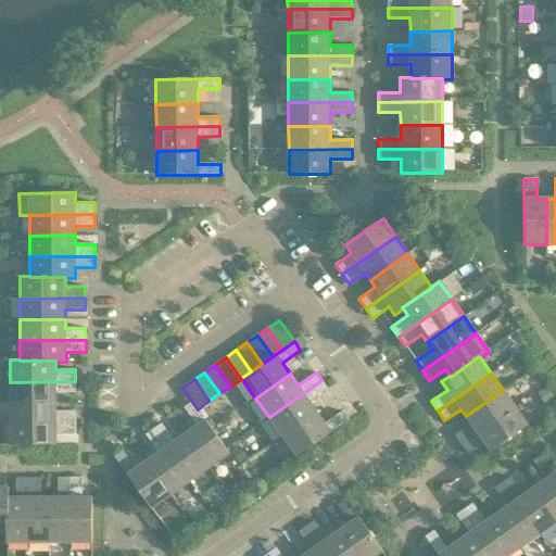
[(269,417),(282,437),(317,413),(308,401),(327,389),(321,380),(269,417)]
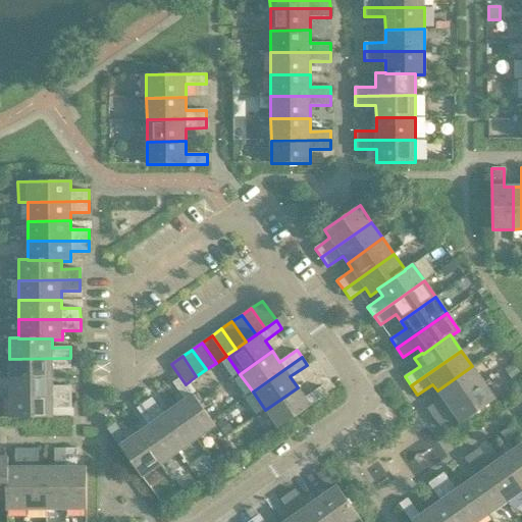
[(9,378),(52,378),(52,369),(70,369),(70,358),(9,359),(9,378)]
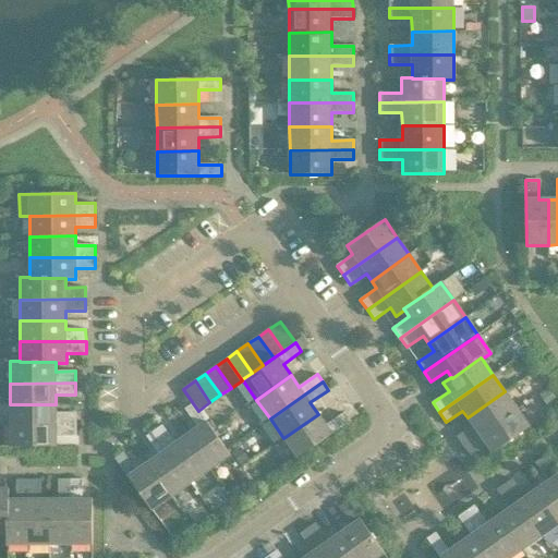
[(548,389),(540,395),(547,405),(556,399),(548,389)]
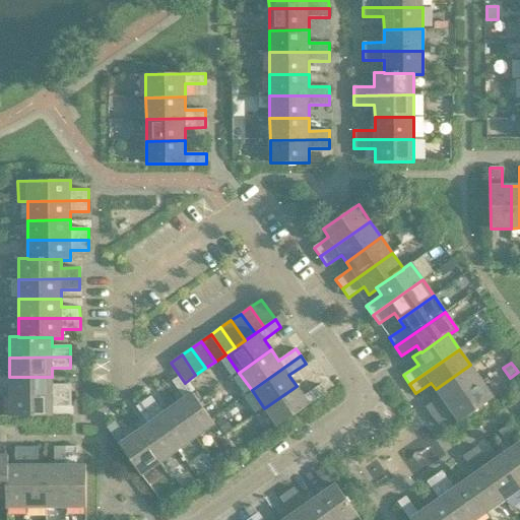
[(432,416),(481,381),(470,365),(436,389),(441,396),(426,407),(432,416)]
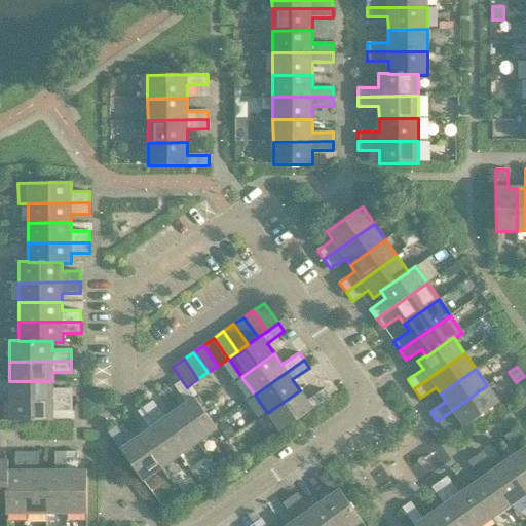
[(217,429),(187,387),(182,380),(175,386),(186,403),(176,411),(198,443),(217,429)]
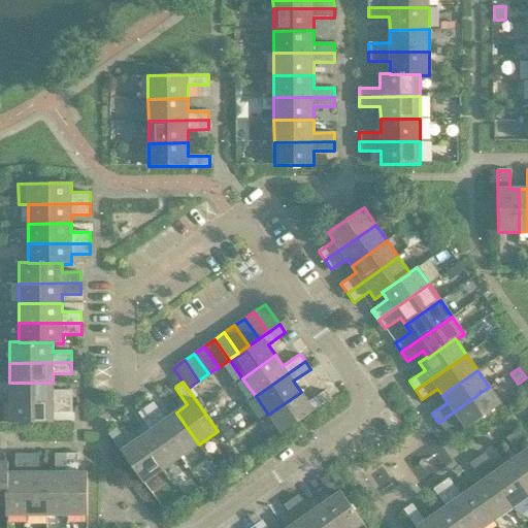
[(9,402),(72,402),(71,391),(53,391),(53,383),(9,383),(9,402)]
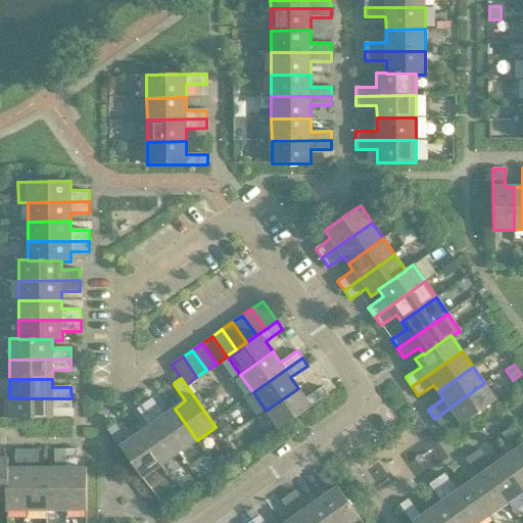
[(496,400),(484,383),(434,419),(440,428),(456,417),(462,425),(496,400)]
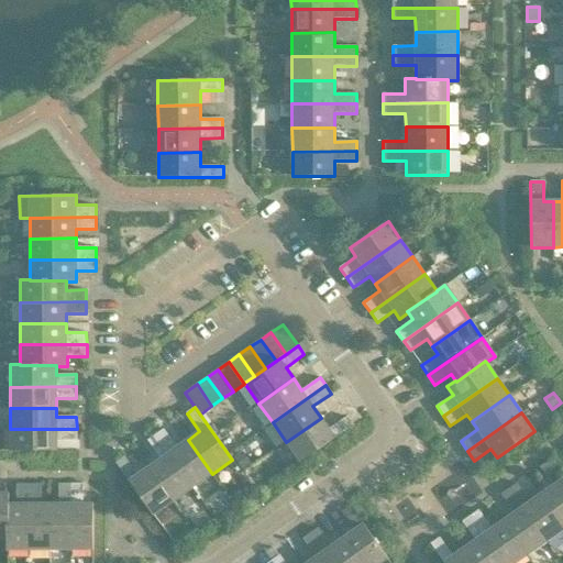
[(329,429),(321,418),(286,442),(300,463),(353,426),(348,417),(329,429)]
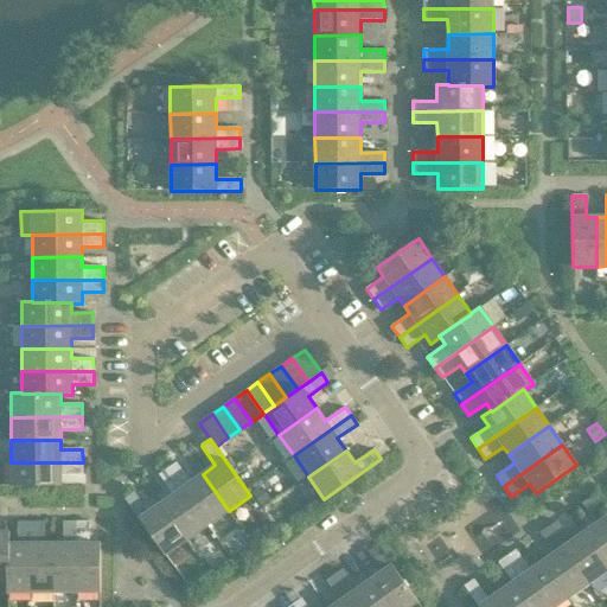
[(83,462),(11,462),(12,486),(62,486),(62,475),(83,474),(83,462)]
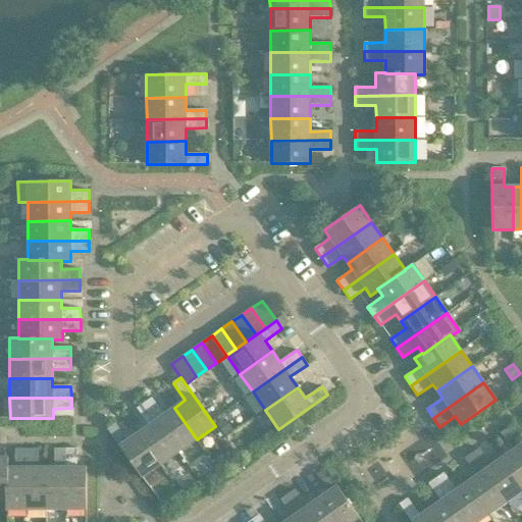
[(178,453),(197,439),(174,408),(163,415),(151,398),(144,403),(178,453)]
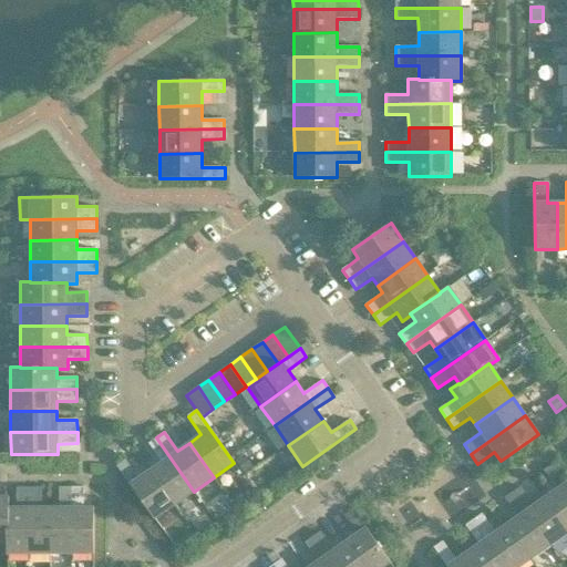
[(162,462),(150,470),(175,505),(194,492),(156,437),(148,443),(162,462)]
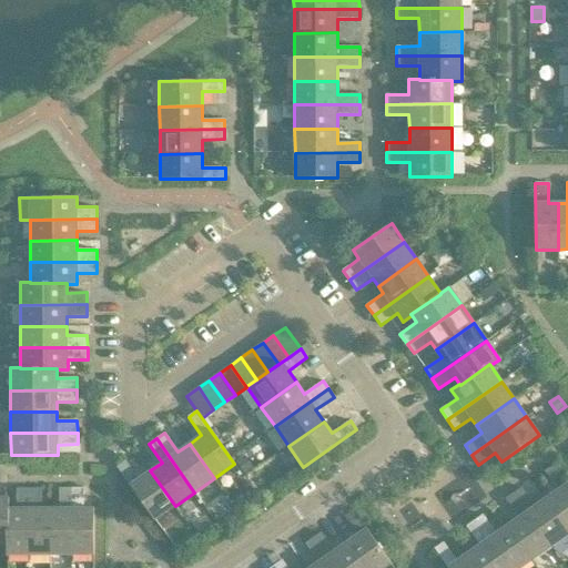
[(243,458),(237,463),(244,473),(251,468),(243,458)]
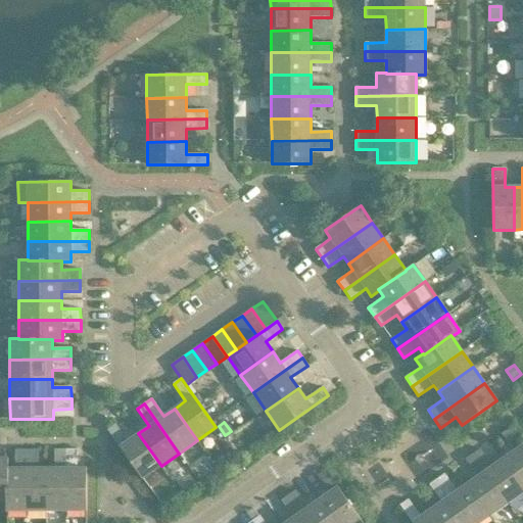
[(142,479),(161,466),(138,433),(128,441),(115,424),(107,430),(142,479)]
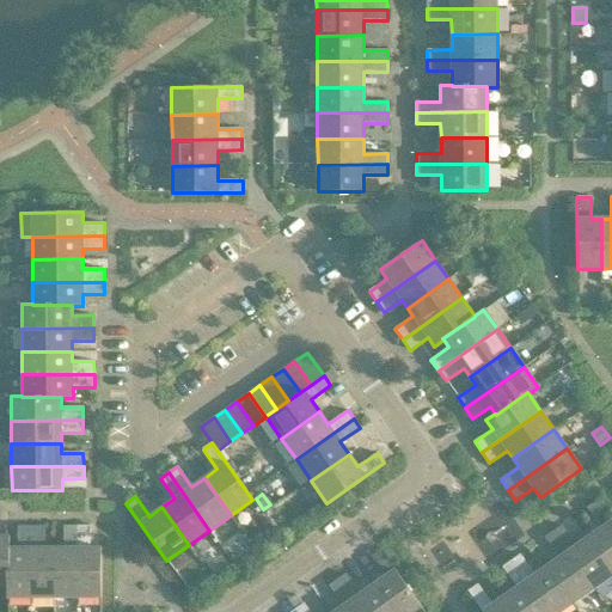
[(588,537),(611,569),(611,522),(597,501),(587,508),(601,527),(588,537)]
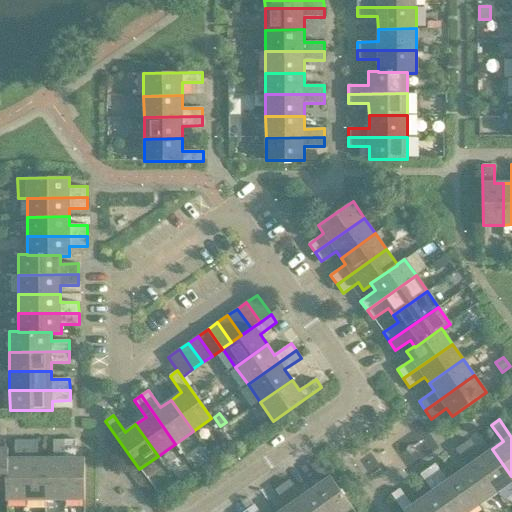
[(470,439),(463,444),(497,493),(511,481),(511,476),(492,449),(487,452),(483,446),(477,449),(470,439)]
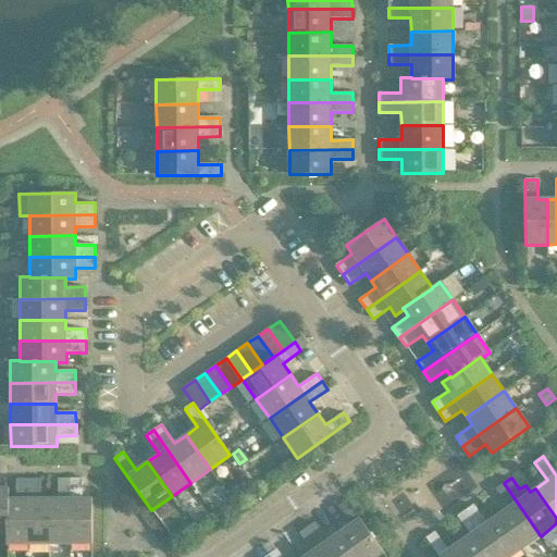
[(7,544),(28,544),(28,479),(16,479),(16,498),(9,498),(8,498),(8,534),(7,534),(7,544)]
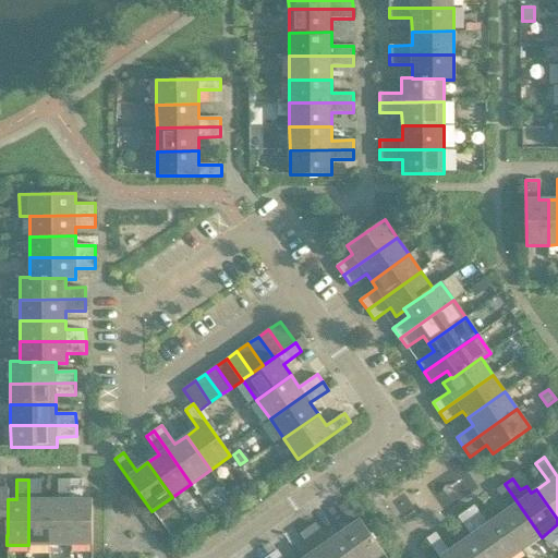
[(28,545),(49,545),(49,499),(40,499),(40,480),(28,480),(28,545)]
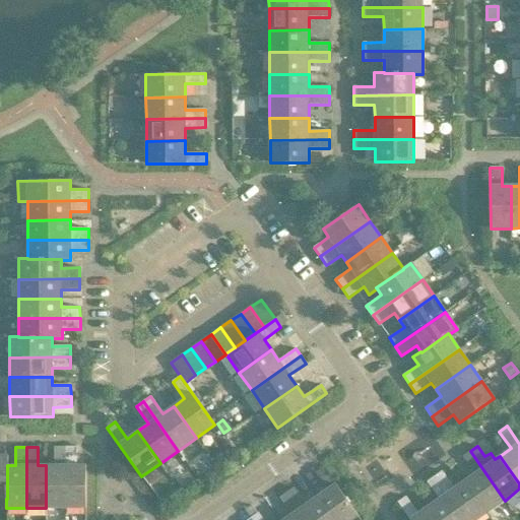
[(46,508),(66,508),(65,447),(54,447),(55,465),(46,465),(46,508)]
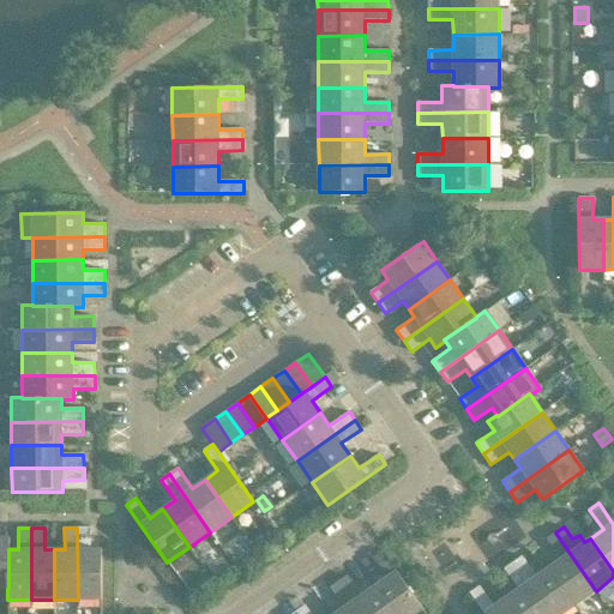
[(90,528),(77,528),(78,600),(102,600),(101,549),(90,549),(90,528)]
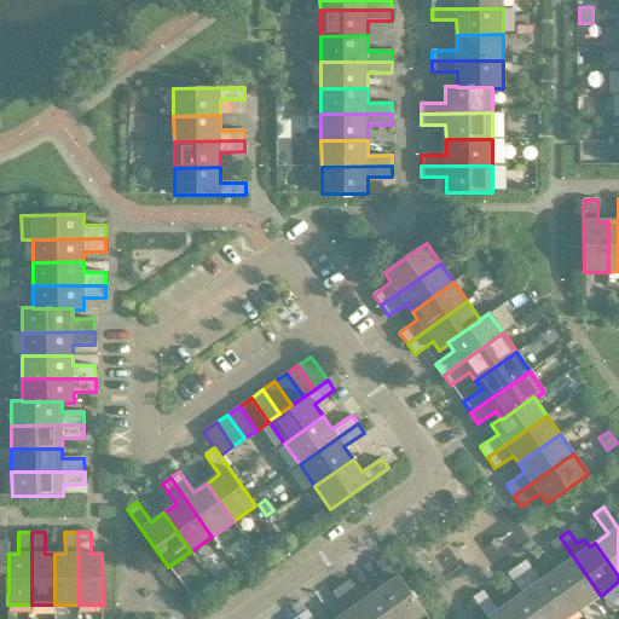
[(553,572),(579,611),(601,596),(560,537),(551,543),(565,563),(553,572)]
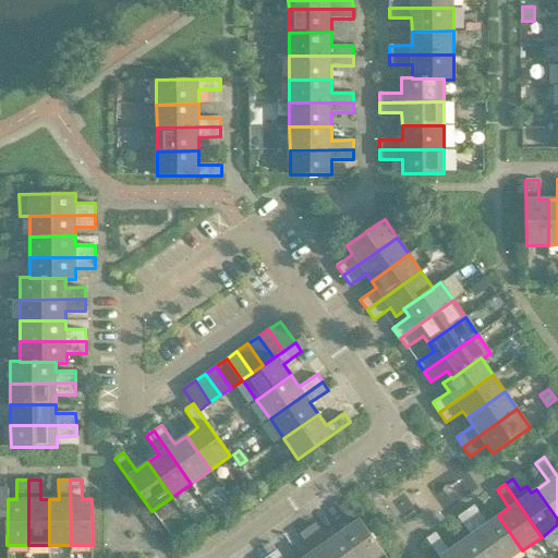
[(340,533),(356,557),(377,557),(384,554),(348,501),(339,507),(351,525),(340,533)]
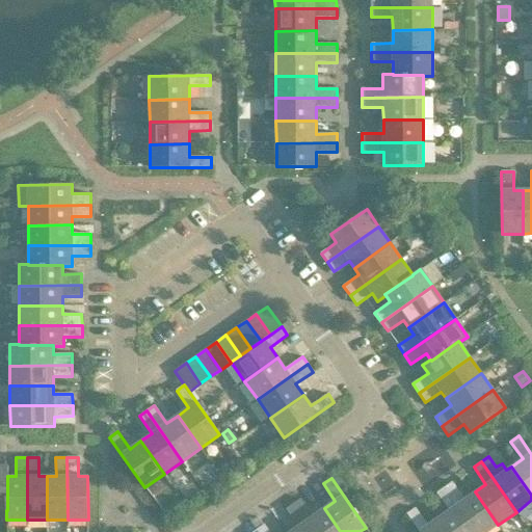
[(445,487),(475,531),(487,531),(498,525),(475,491),(463,500),(452,482),(445,487)]
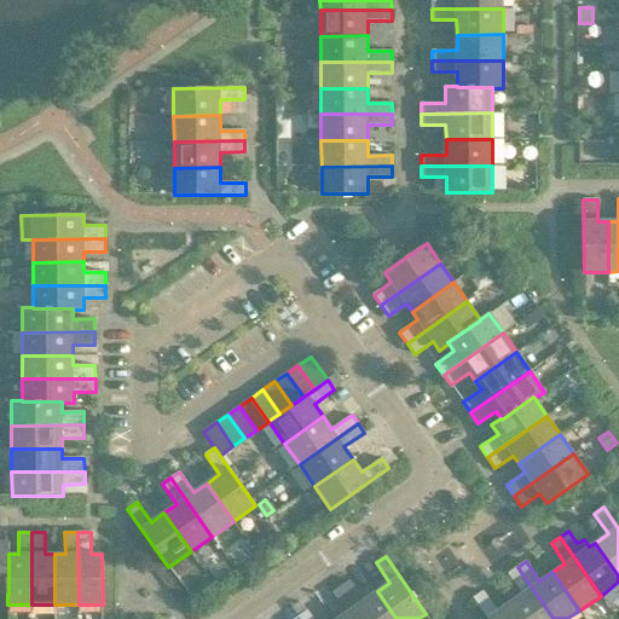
[(510,602),(521,618),(553,618),(518,567),(508,573),(522,594),(510,602)]
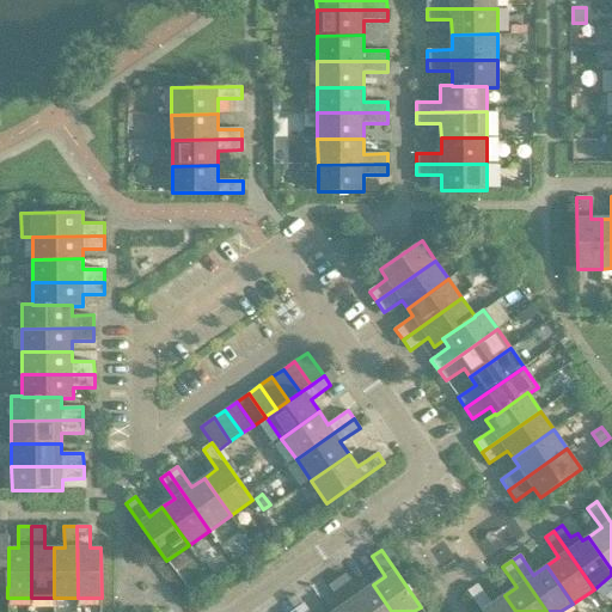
[(391,611),(373,585),(360,594),(346,574),(337,580),(360,611),(391,611)]
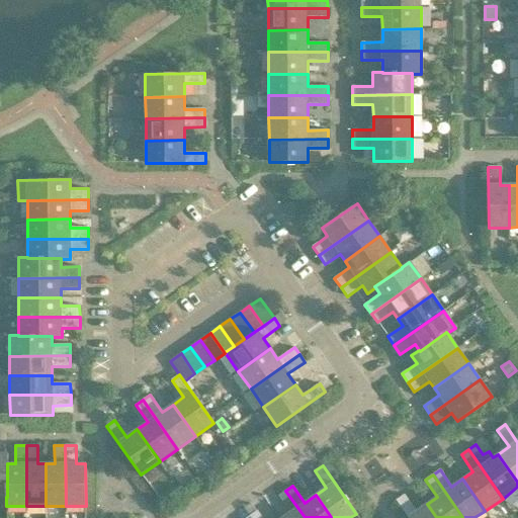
[(305,517),(285,491),(278,496),(290,513),(282,517),(305,517)]
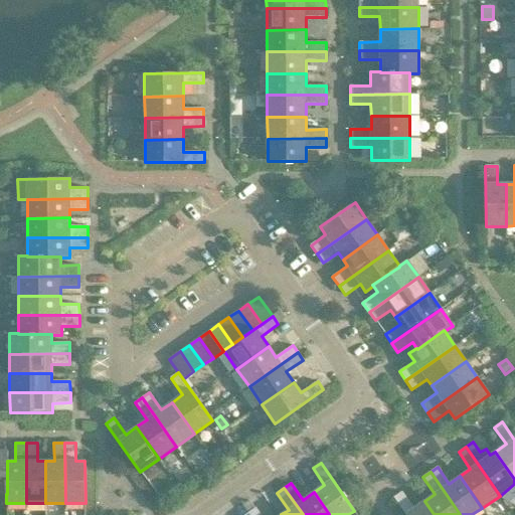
[(434,514),(424,501),(413,508),(401,492),(394,498),(405,514),(434,514)]
